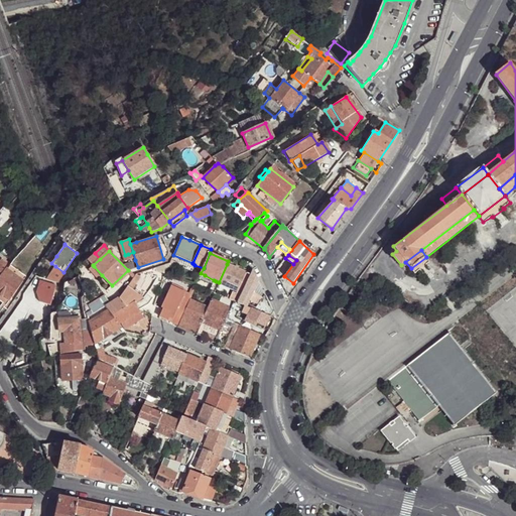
[(430,262),(426,257),(411,268),(415,273),(430,262)]
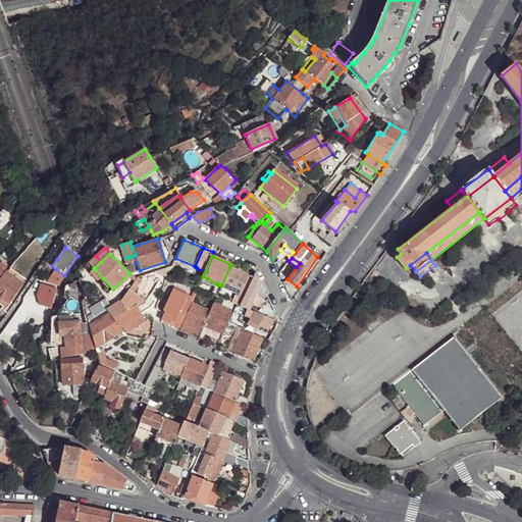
[(128,267),(131,274),(137,271),(135,265),(128,267)]
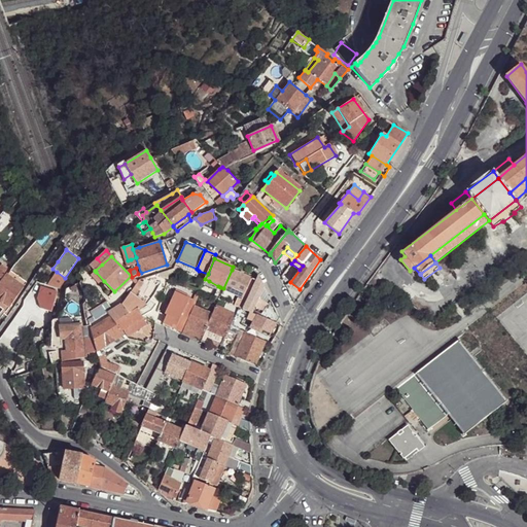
[(223,288),(222,289),(243,299),(241,301),(246,303),(256,281),(232,270),(223,288)]
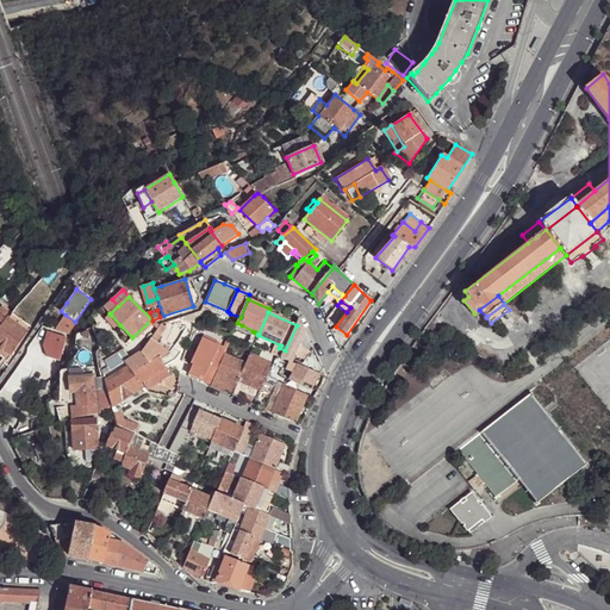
[(194,323),(195,313),(185,316),(185,319),(194,323)]
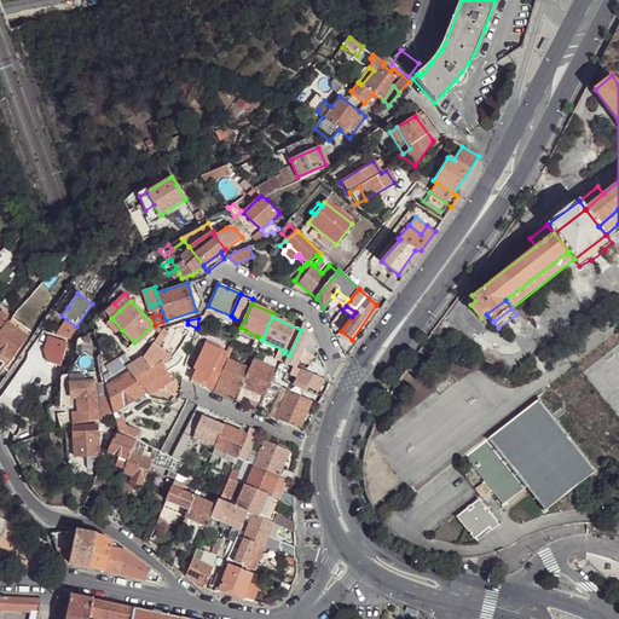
[(231,323),(241,328),(244,322),(233,318),(231,323)]
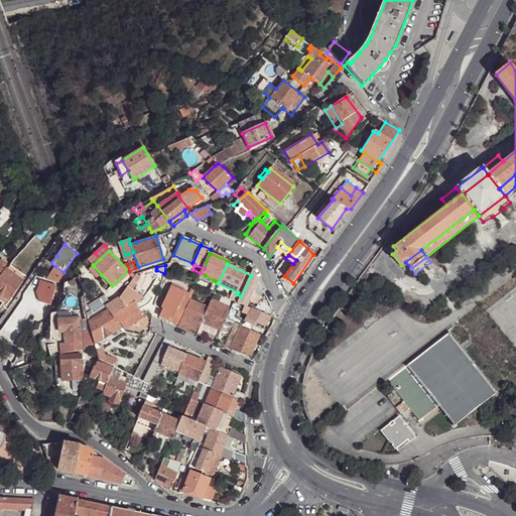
[(55,266),(47,279),(58,282),(65,273),(63,272),(55,266)]
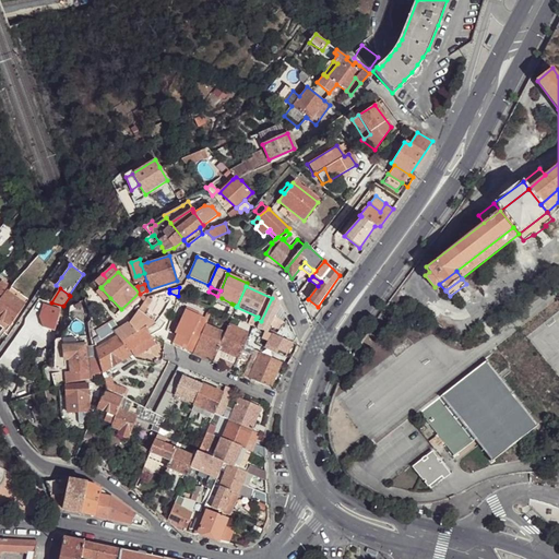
[(110,298),(102,288),(97,292),(106,301),(110,298)]
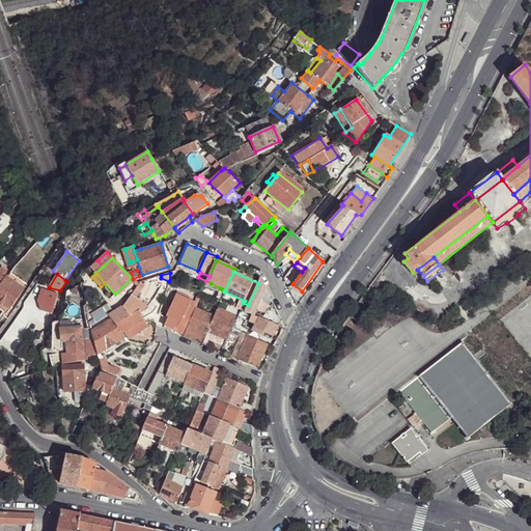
[(0,284),(0,301),(1,302),(9,308),(24,289),(6,276),(0,284)]
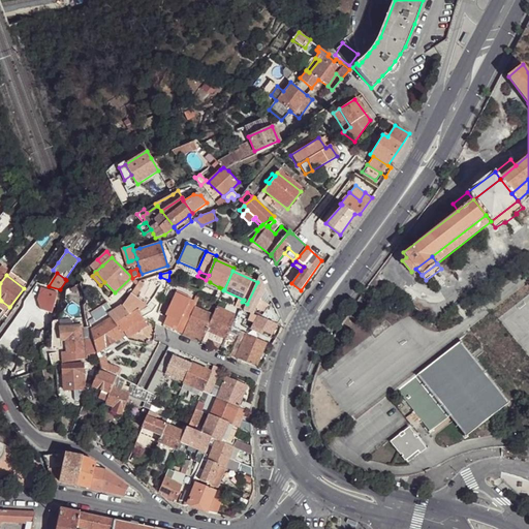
[(148,287),(154,276),(138,281),(122,305),(128,315),(137,310),(143,319),(149,314),(152,312),(158,306),(146,296),(150,288),(148,287)]
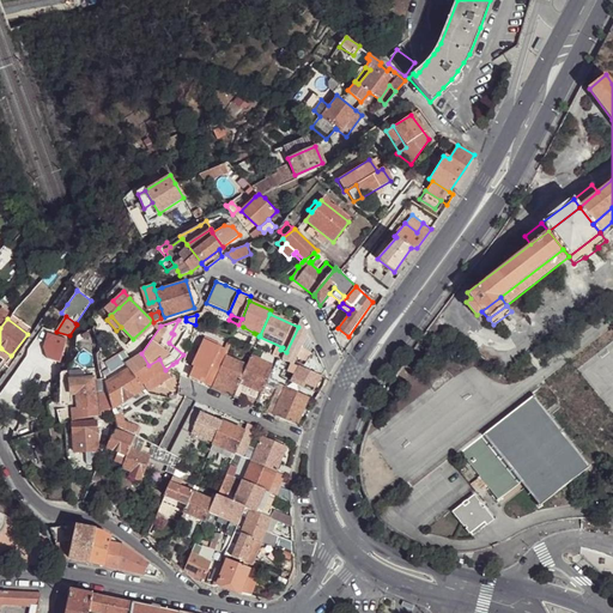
[(286,352),(283,360),(291,365),(293,366),(297,358),(301,349),(307,337),(308,337),(301,322),(298,327),(286,352)]
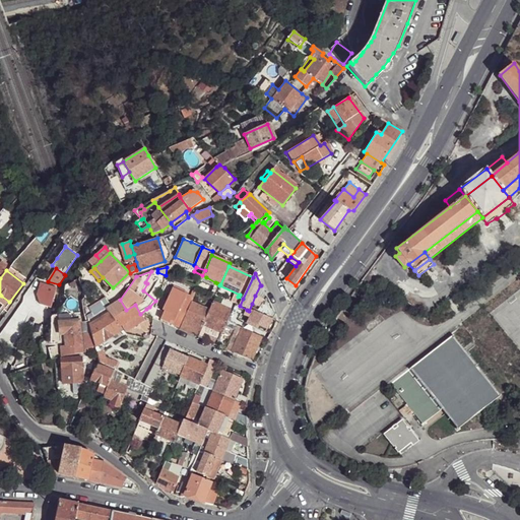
[(215,282),(210,294),(215,296),(219,285),(220,284),(217,283),(215,282)]
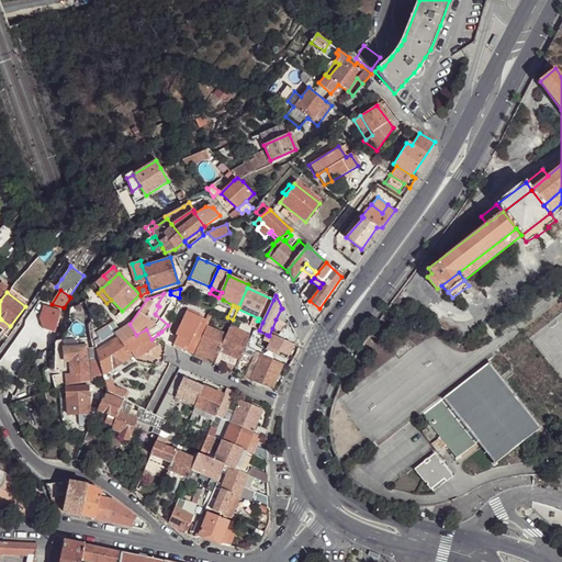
[(62,311),(44,306),(43,311),(45,322),(58,322),(62,311)]
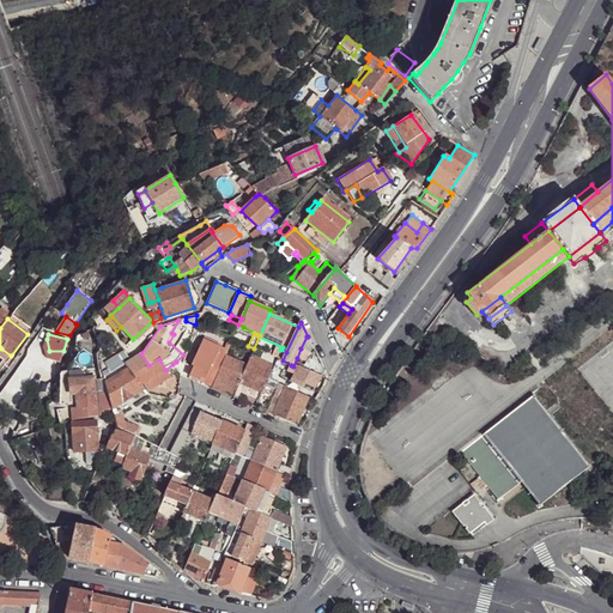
[(271,351),(268,356),(277,359),(283,360),(286,352),(280,350),(275,347),(273,352),(271,351)]
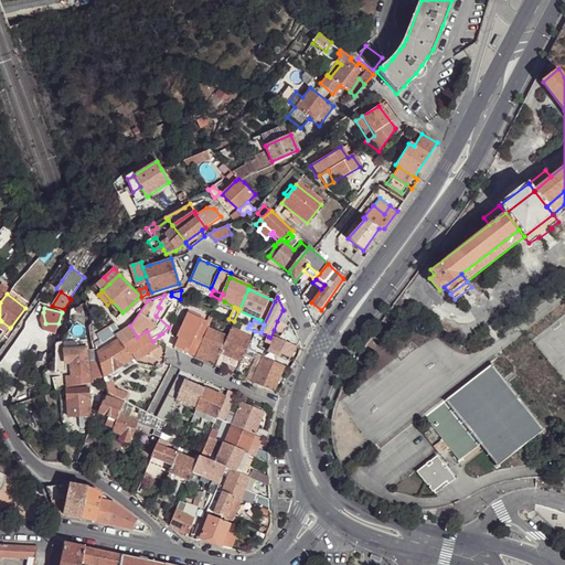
[(1,321),(0,322),(0,328),(7,333),(10,328),(1,321)]
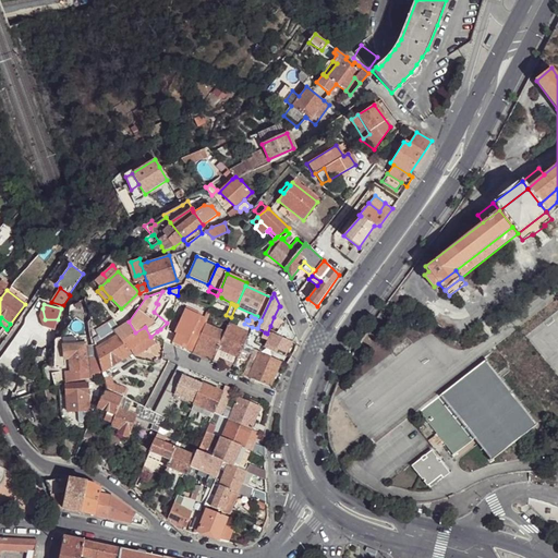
[(274,317),(270,326),(279,330),(284,324),(274,317)]
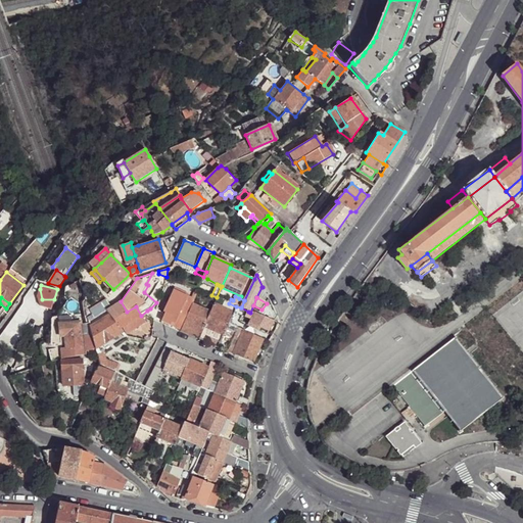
[(91,315),(93,319),(106,311),(110,307),(105,299),(88,310),(91,315)]
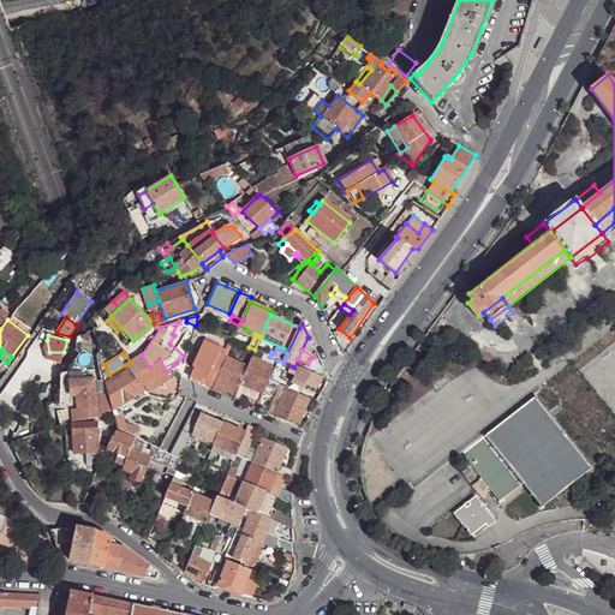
[(218,374),(225,358),(212,352),(204,369),(218,374)]
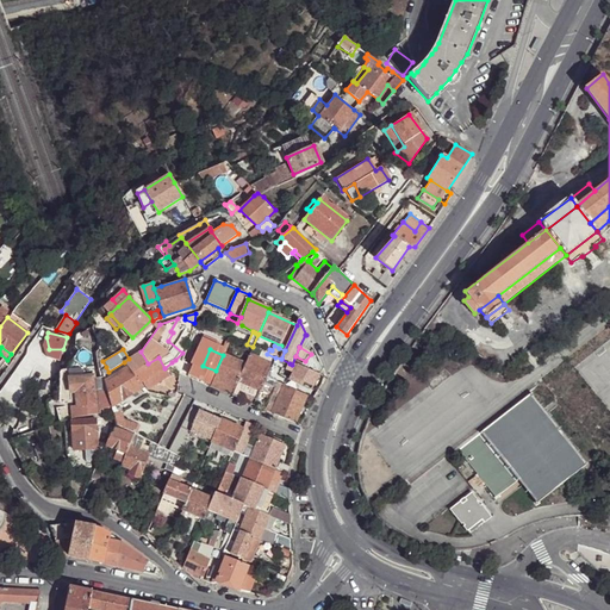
[(319,377),(323,372),(323,371),(313,350),(311,354),(305,361),(303,365),(300,368),(319,377)]
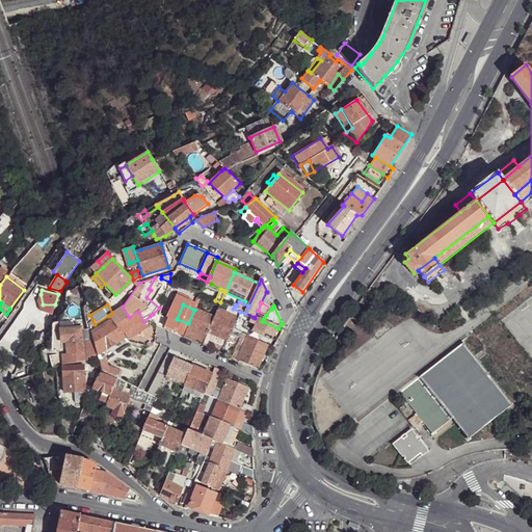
[(108,316),(110,320),(111,320),(123,335),(123,334),(124,334),(128,340),(148,327),(143,321),(138,312),(129,317),(123,307),(112,313),(108,316)]
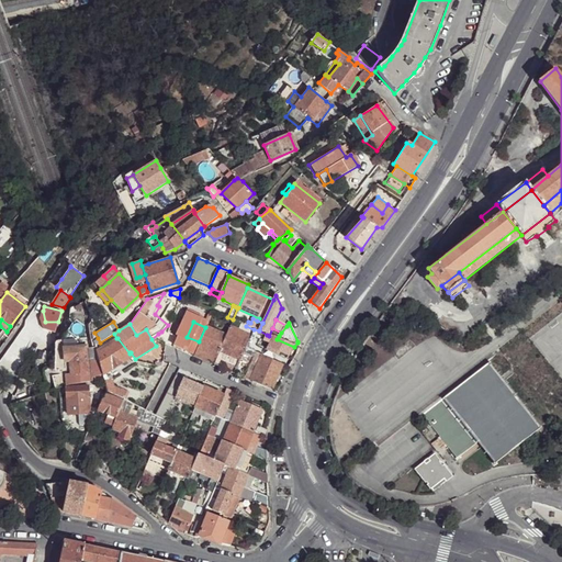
[(206,327),(193,356),(214,364),(216,359),(220,352),(227,335),(206,327)]
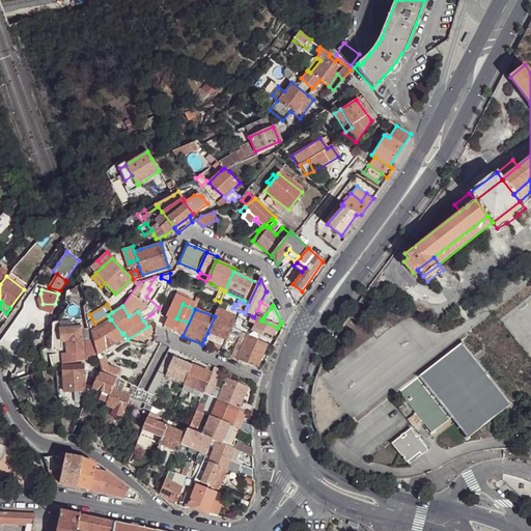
[(218,309),(215,316),(207,333),(226,340),(231,329),(234,323),(236,317),(218,309)]
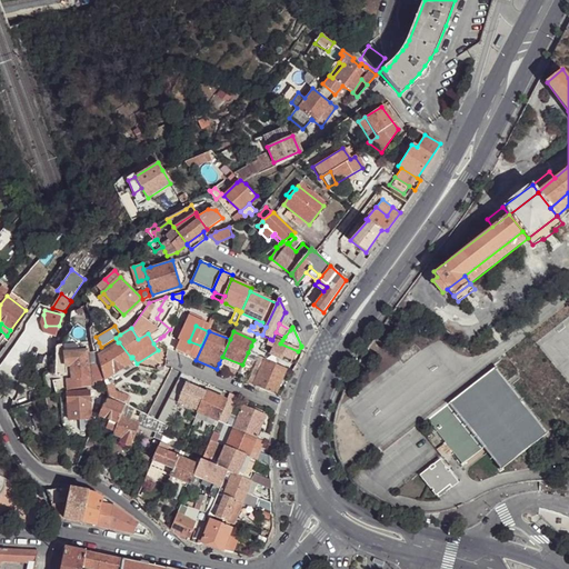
[(262,335),(257,333),(253,340),(260,343),(266,347),(270,339),(262,335)]
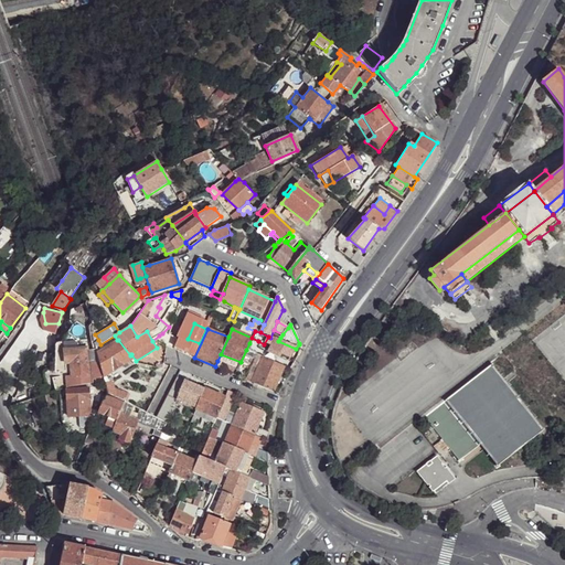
[(270,338),(268,337),(264,344),(270,347),(275,339),(270,338)]
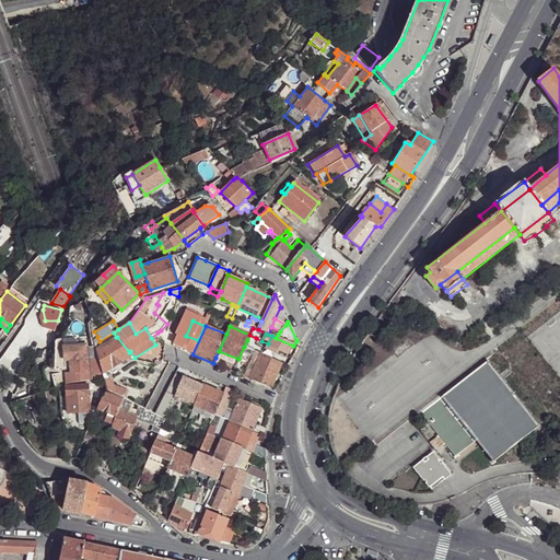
[(288,354),(293,346),(276,338),(273,337),(272,336),(268,343),(267,347),(276,350),(288,354)]
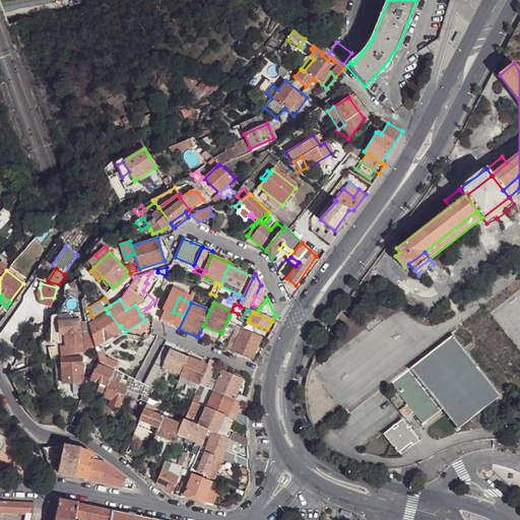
[(89,325),(94,346),(96,345),(120,331),(123,335),(126,334),(120,326),(120,327),(109,313),(108,313),(89,325)]
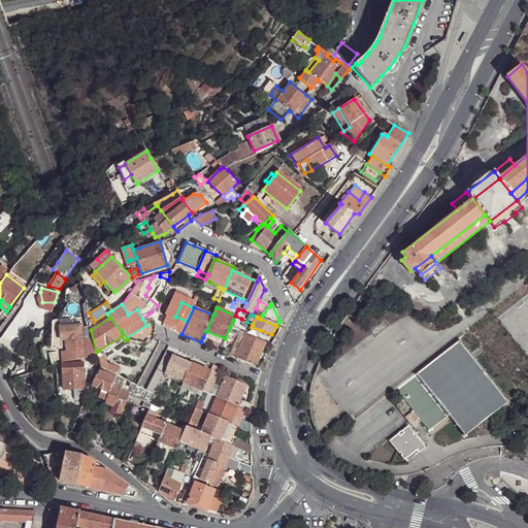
[(239,324),(233,321),(230,327),(245,334),(246,334),(249,327),(239,324)]
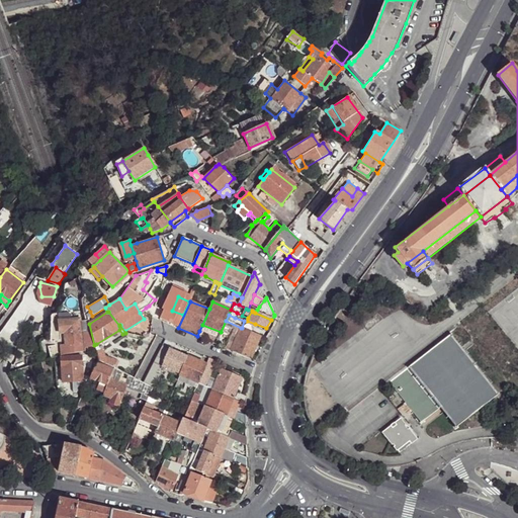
[(64,349),(65,354),(80,349),(84,348),(94,345),(89,324),(88,320),(85,321),(80,321),(80,319),(59,321),(60,333),(64,333),(65,345),(64,349)]
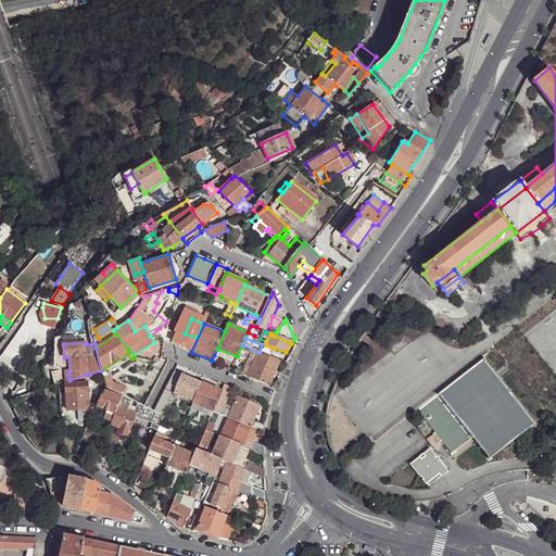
[(258,352),(242,344),(237,356),(236,358),(244,362),(249,351),(252,353),(257,355),(258,352)]
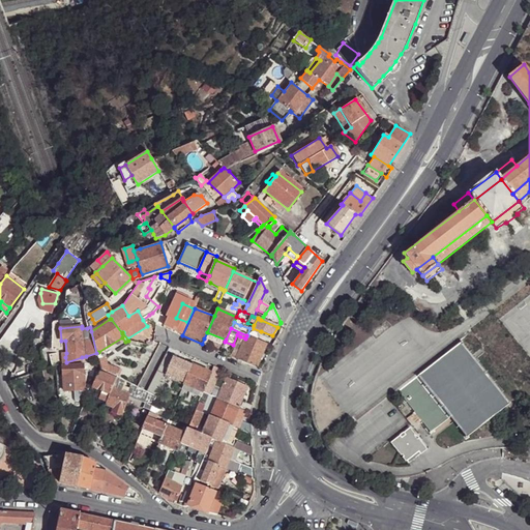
[(226,340),(207,332),(204,339),(209,341),(224,347),(225,342),(226,340)]
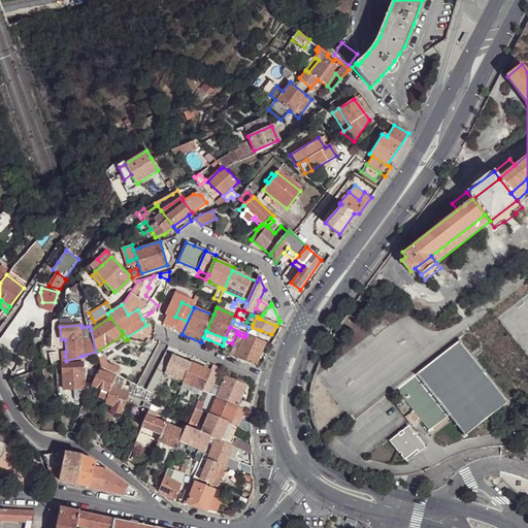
[(246,334),(245,334),(244,337),(235,358),(256,367),(267,343),(246,334)]
